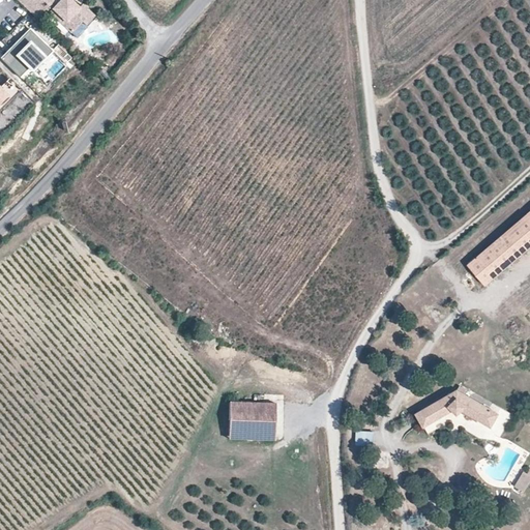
[(79,7),(70,0),(17,0),(36,19),(37,18),(42,23),(46,20),(40,15),(48,6),(51,9),(49,12),(70,33),(71,32),(82,22),(85,25),(85,26),(94,17),(82,4),(79,7)]
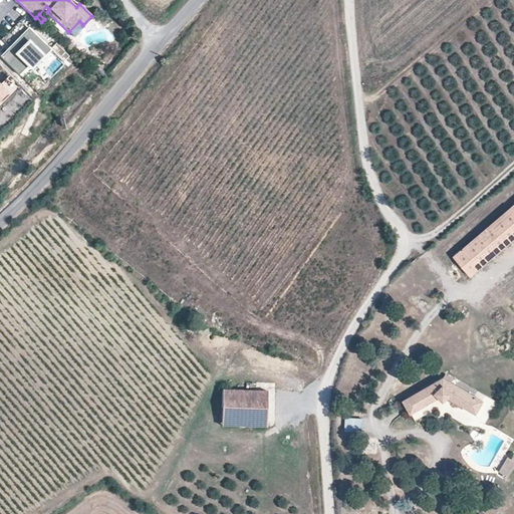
[(82,24),(79,21),(69,31),(73,34),(82,24)]
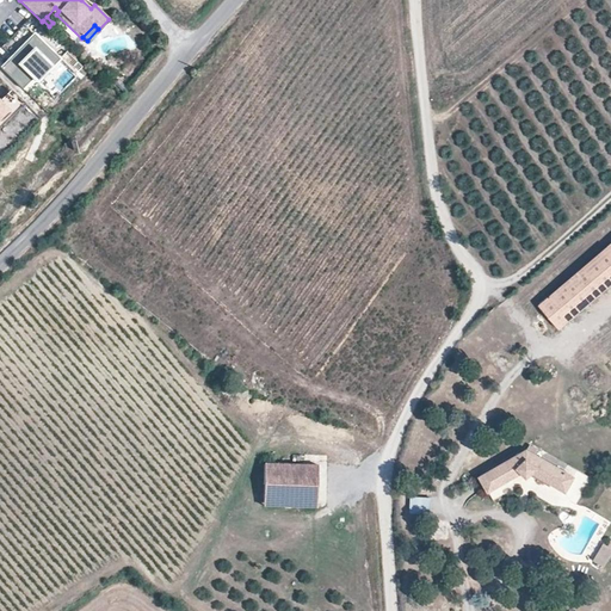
[(31,75),(43,63),(49,69),(60,59),(35,34),(8,61),(2,67),(24,88),(34,78),(31,75)]
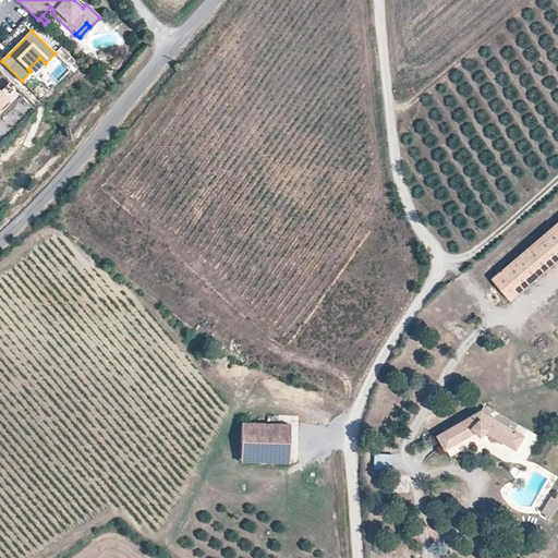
[(31,71),(35,74),(45,63),(39,58),(28,69),(31,71)]
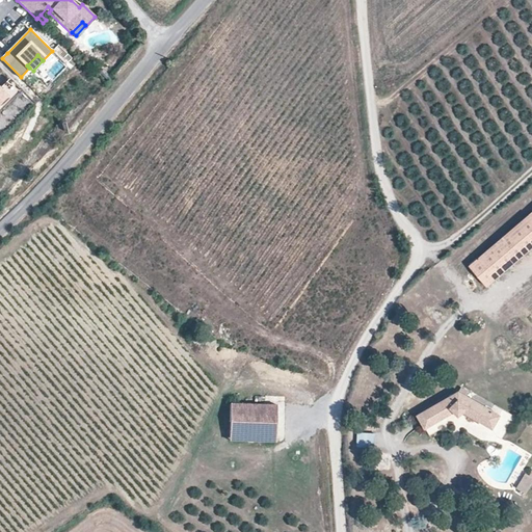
[(9,97),(0,105),(0,111),(23,90),(10,78),(0,87),(9,97)]
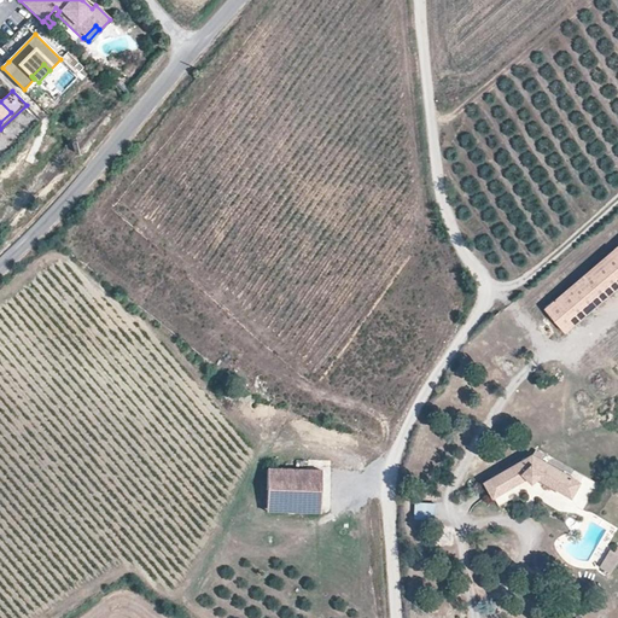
[(0,101),(0,100),(0,122),(11,112),(0,101)]
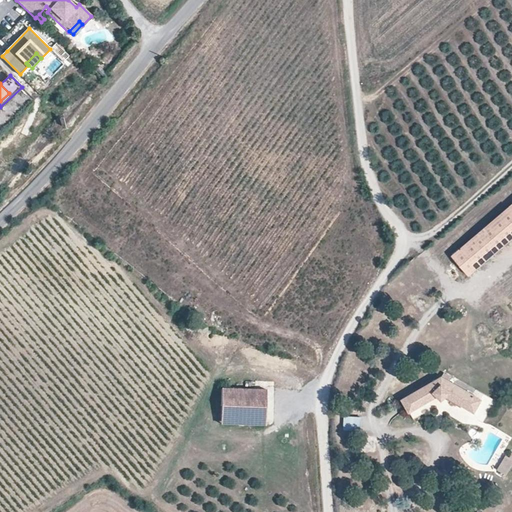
[(411,98),(419,96),(416,87),(409,89),(411,98)]
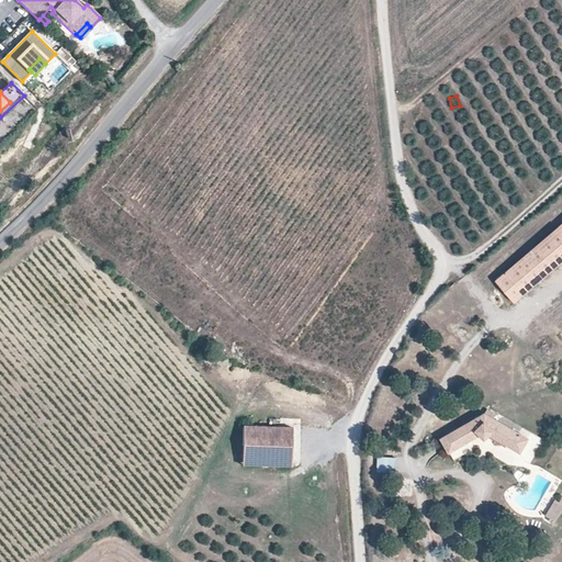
[(434,119),(444,121),(446,111),(436,109),(434,119)]
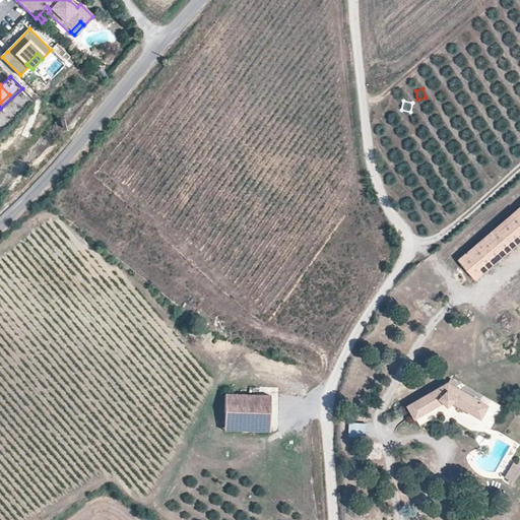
[(426,114),(435,111),(431,101),(421,104),(426,114)]
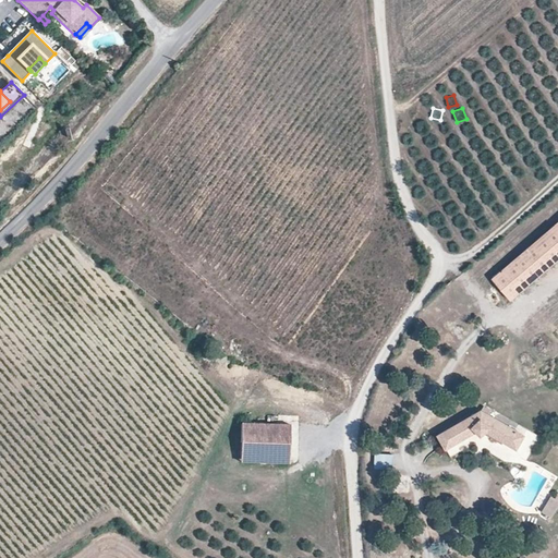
[(463,124),(465,135),(474,133),(473,123),(463,124)]
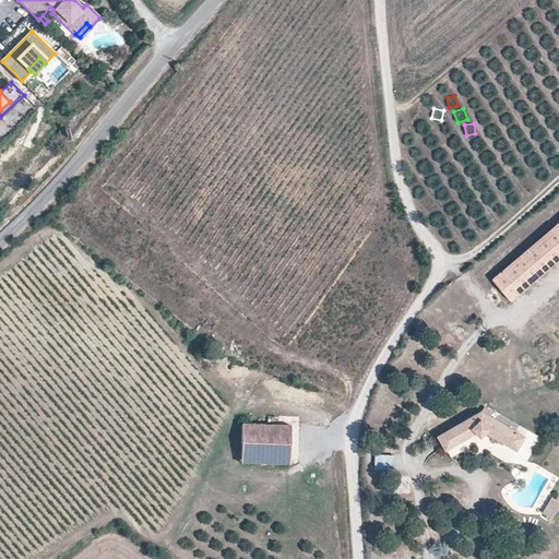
[(429,135),(427,142),(437,145),(439,138),(429,135)]
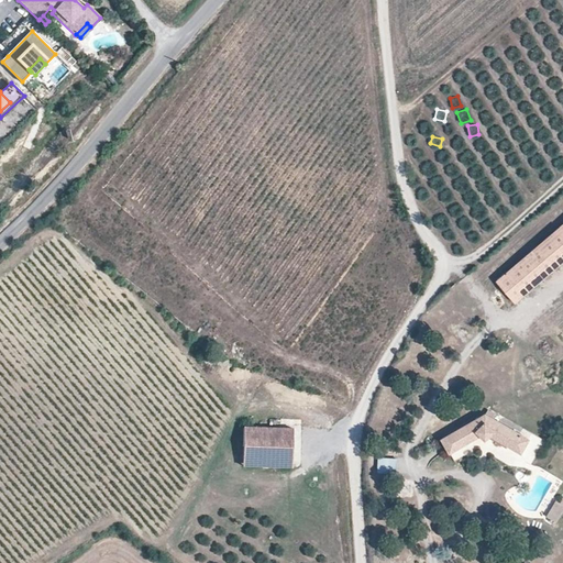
[(482,139),(476,144),(484,151),(489,145),(482,139)]
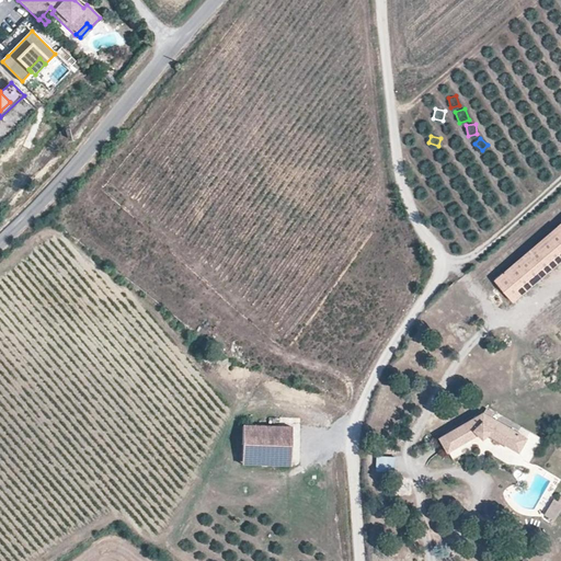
[(469,149),(458,155),(461,162),(472,158),(469,149)]
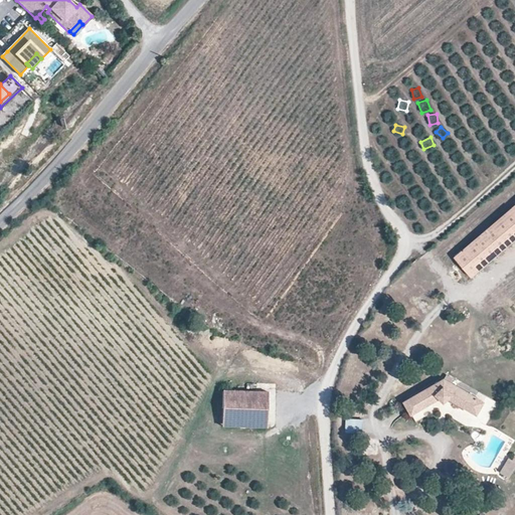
[(388,159),(398,156),(395,146),(386,149),(388,159)]
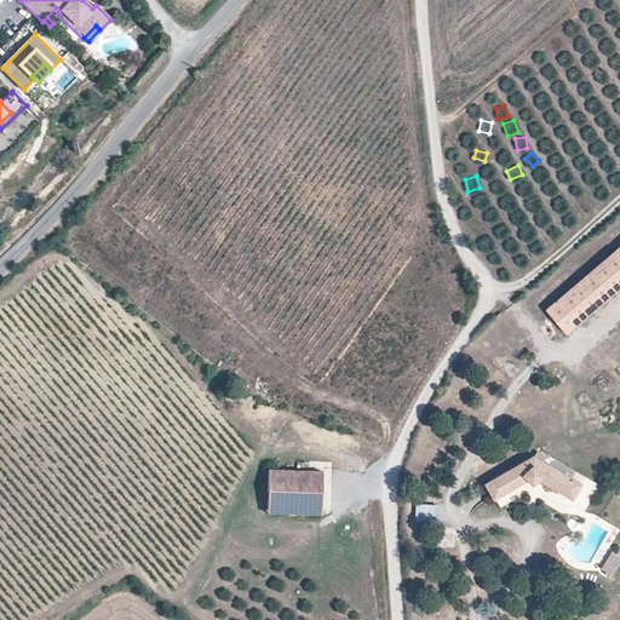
[(547,309),(568,333),(619,288),(619,252),(618,250),(547,309)]
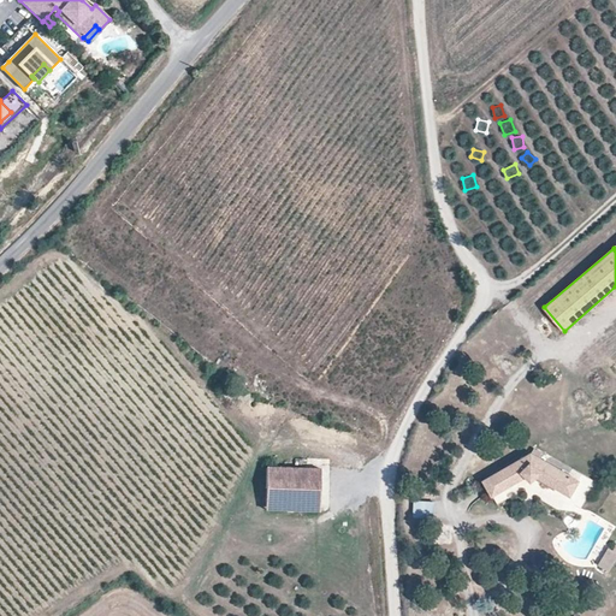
[(532,454),(484,481),(493,496),(527,475),(532,481),(538,477),(572,496),(580,480),(539,457),(543,452),(534,448),(532,454)]
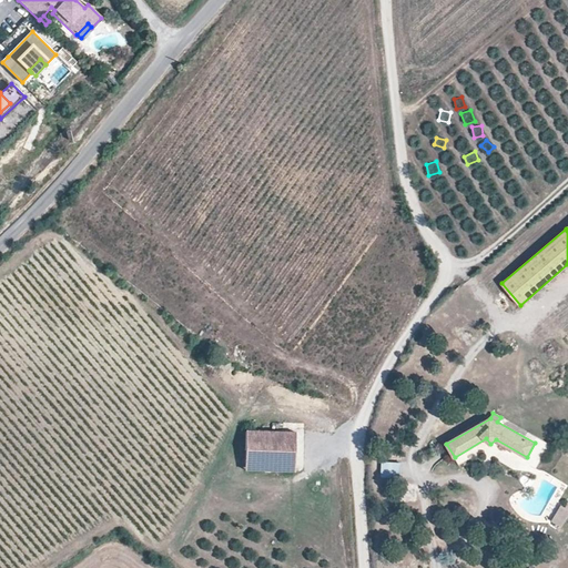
[(295,433),(245,433),(245,470),(294,472),(295,433)]
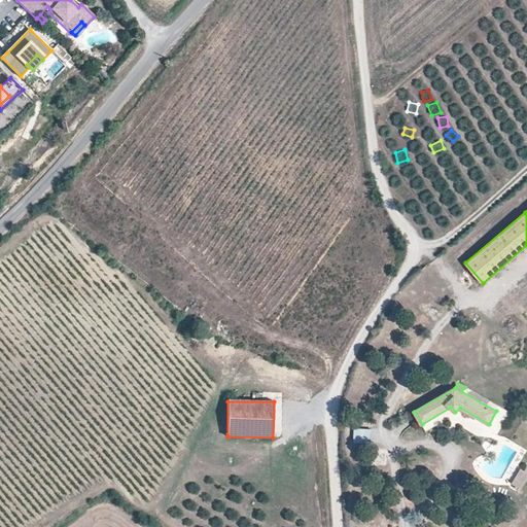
[(372,445),(372,429),(353,429),(353,445),(372,445)]
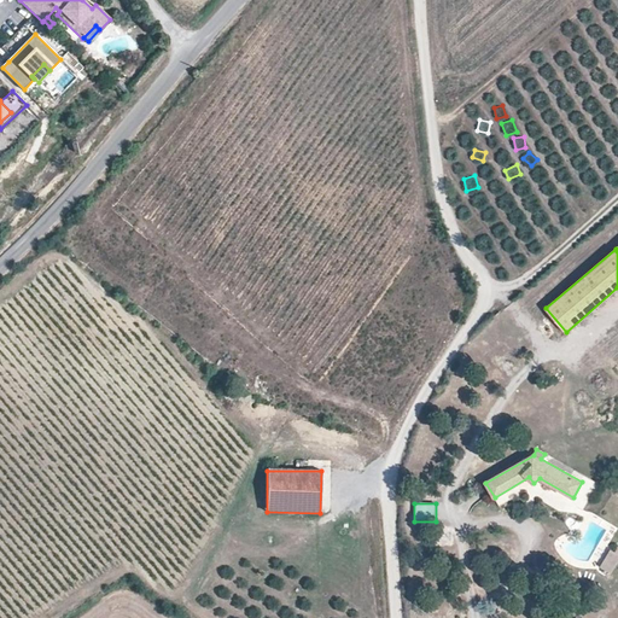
[(611,576),(617,564),(617,555),(611,551),(599,569),(611,576)]
